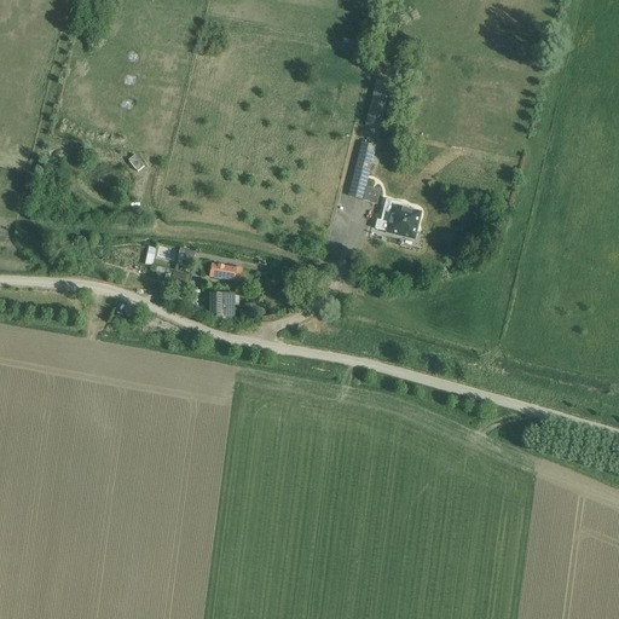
[(341,50),(356,52),(357,42),(343,40),(341,50)]
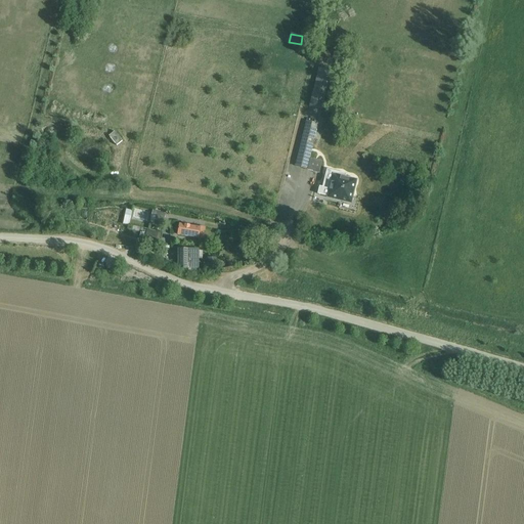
[(334,112),(332,121),(335,121),(339,122),(341,113),(336,112),(334,112)]
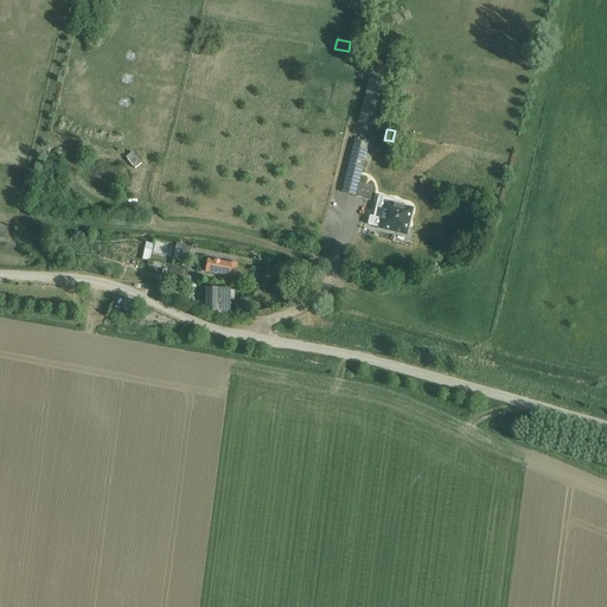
[(353,141),(342,193),(356,197),(357,193),(358,184),(362,170),(369,145),(353,141)]
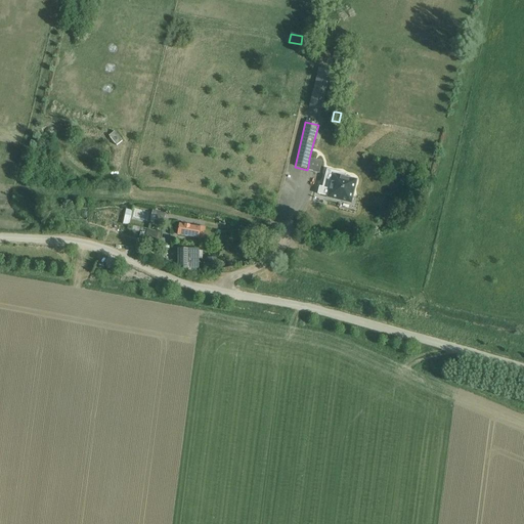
[(114,132),(108,136),(116,146),(122,141),(114,132)]
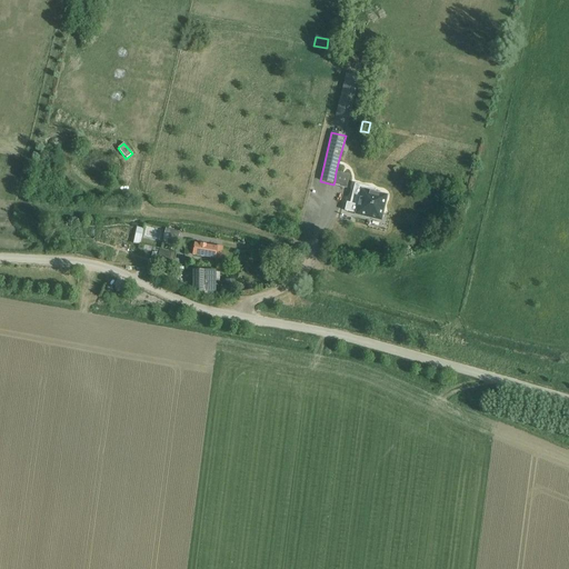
[(376,189),(356,185),(352,198),(353,198),(352,206),(348,205),(346,212),(356,215),(370,218),(379,220),(381,212),(382,212),(386,197),(375,193),(376,189)]
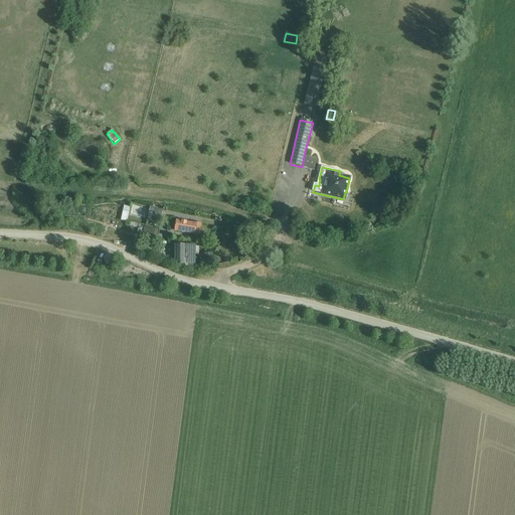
[(122,219),(128,220),(130,206),(124,205),(122,219)]
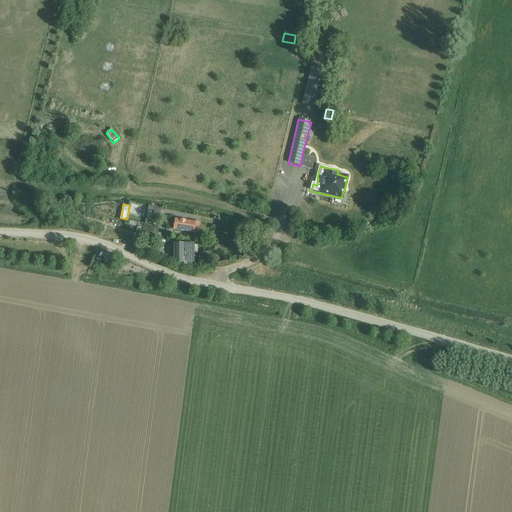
[(149,208),(147,217),(159,220),(161,210),(149,208)]
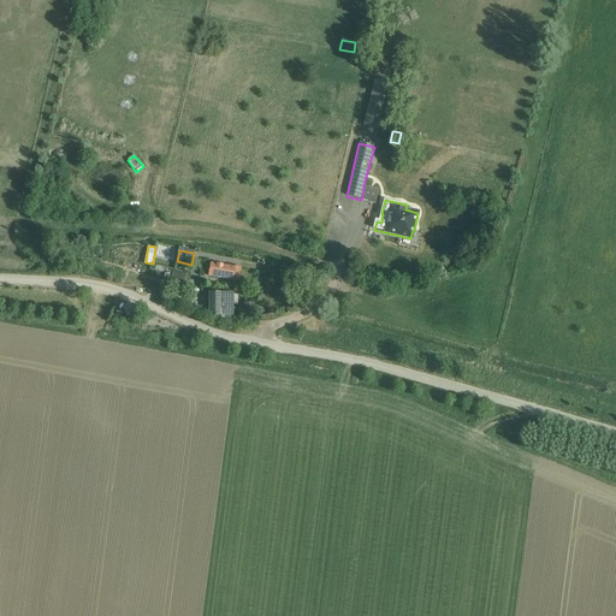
[(212,264),(209,276),(234,280),(235,276),(240,277),(241,276),(242,270),(212,264)]
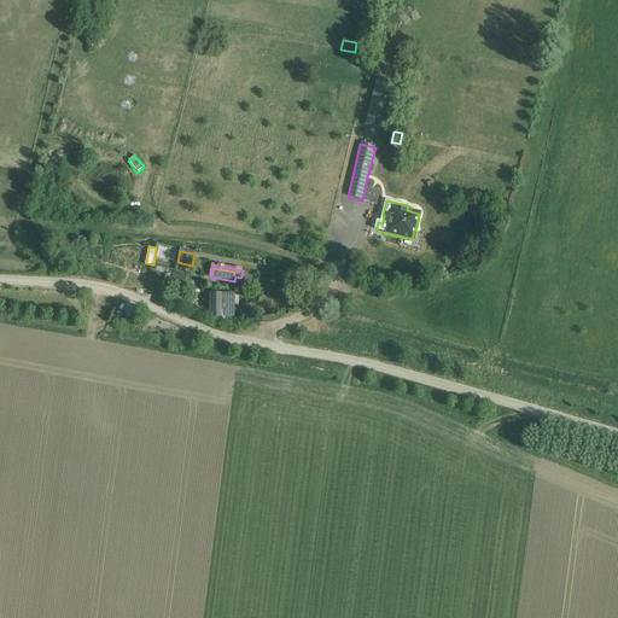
[(174,273),(172,280),(185,284),(186,275),(174,273)]
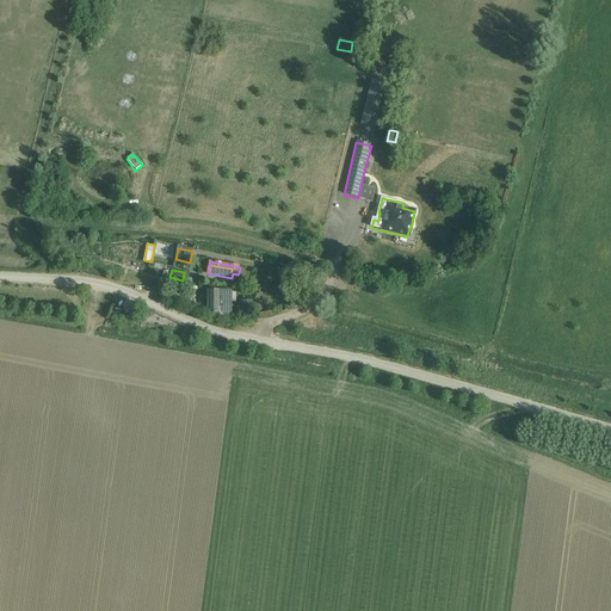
[(232,318),(232,291),(207,291),(207,315),(218,315),(218,319),(224,319),(232,318)]
